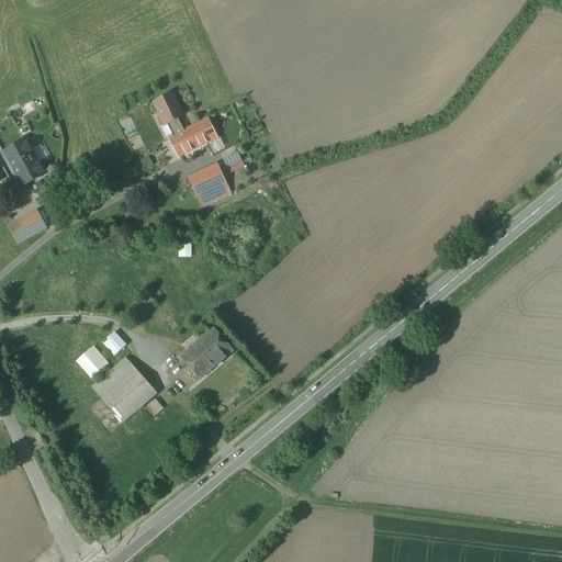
[(176,89),(157,98),(169,122),(188,113),(176,89)]
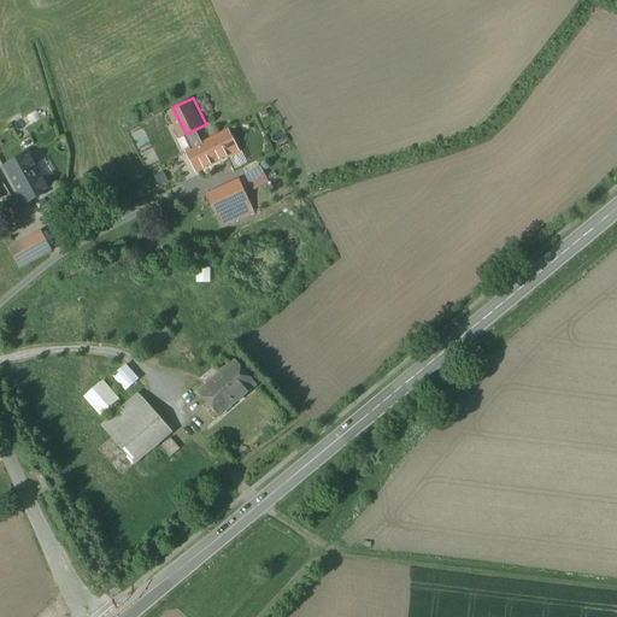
[(231,127),(193,145),(203,164),(241,146),(231,127)]
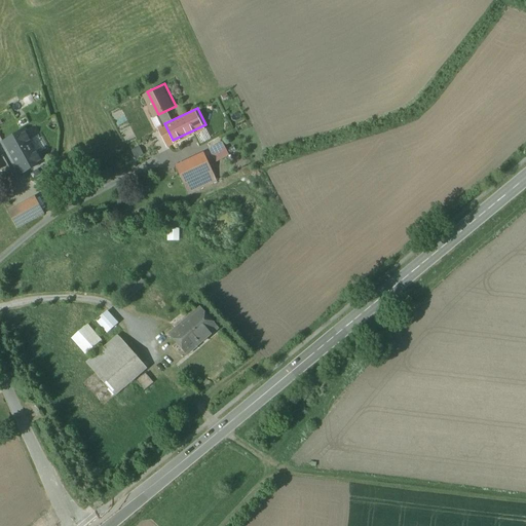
[(53,136),(44,118),(31,124),(41,143),(53,136)]
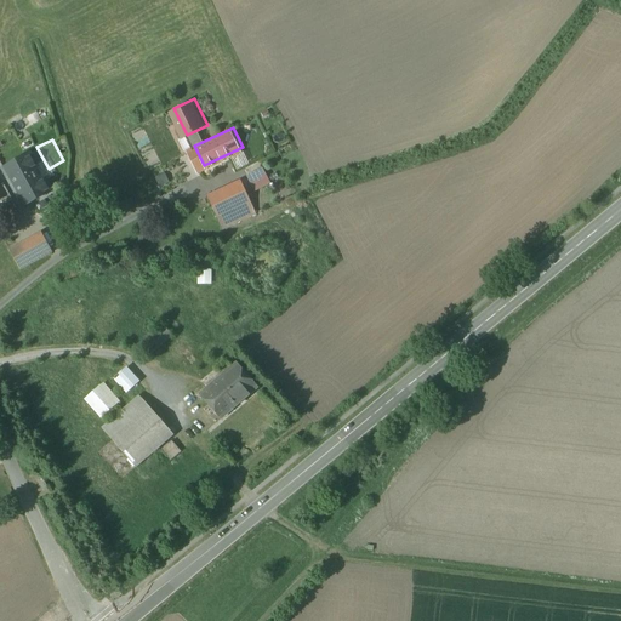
[(29,155),(4,169),(11,181),(21,200),(24,206),(50,193),(29,155)]
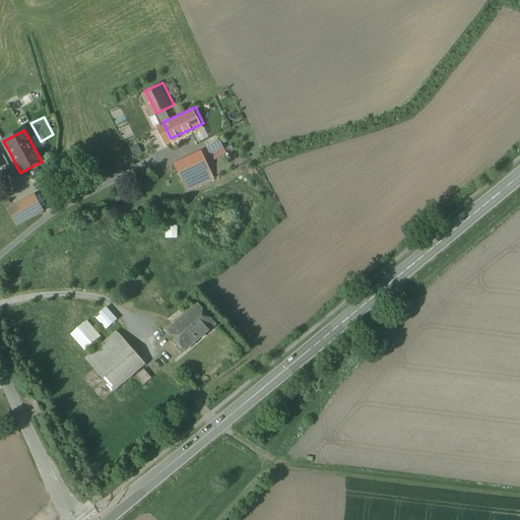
[(128,149),(133,157),(139,153),(135,145),(128,149)]
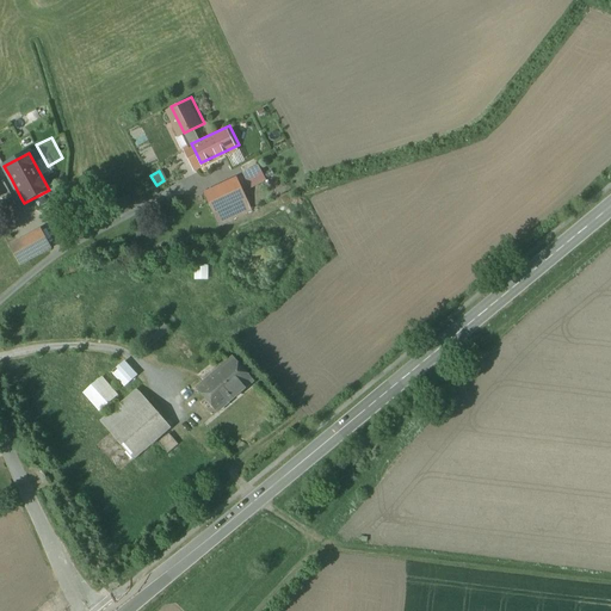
[(239,171),(208,187),(223,218),(255,203),(239,171)]
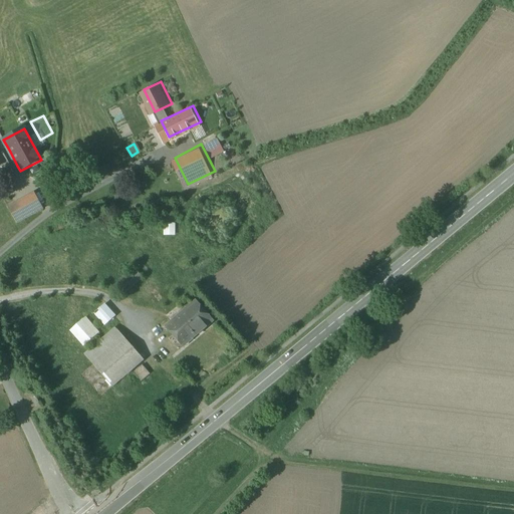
[(0,167),(5,165),(8,171),(17,166),(9,150),(0,155),(0,167)]
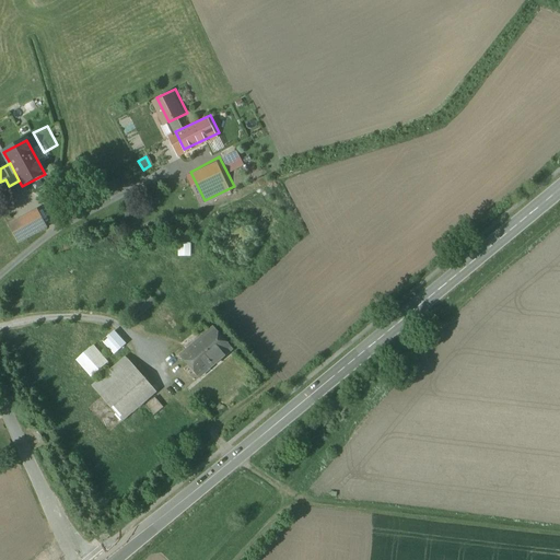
[(38,211),(9,226),(19,243),(47,228),(38,211)]
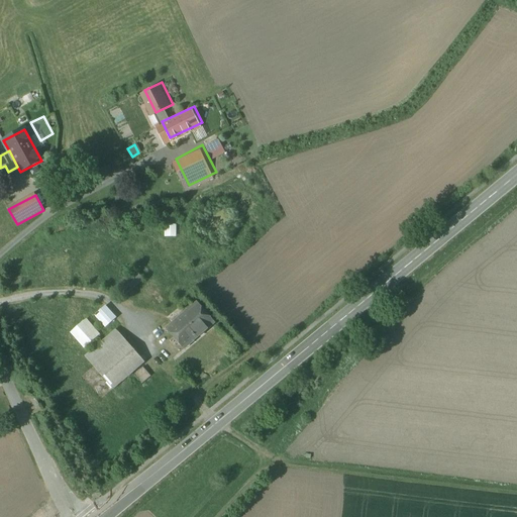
[(163,224),(162,237),(175,237),(175,224),(163,224)]
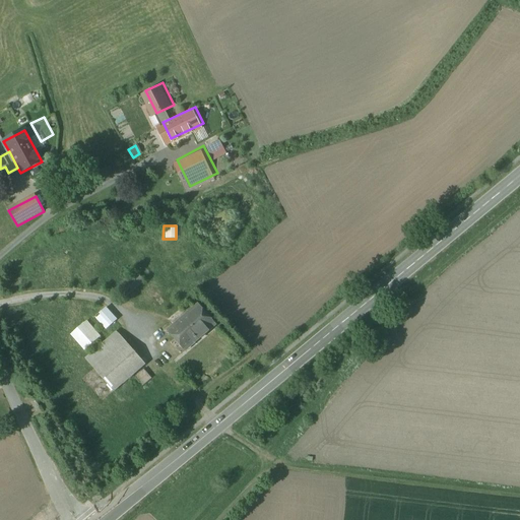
[(106,306),(73,335),(85,349),(112,326),(113,327),(120,321),(106,306)]
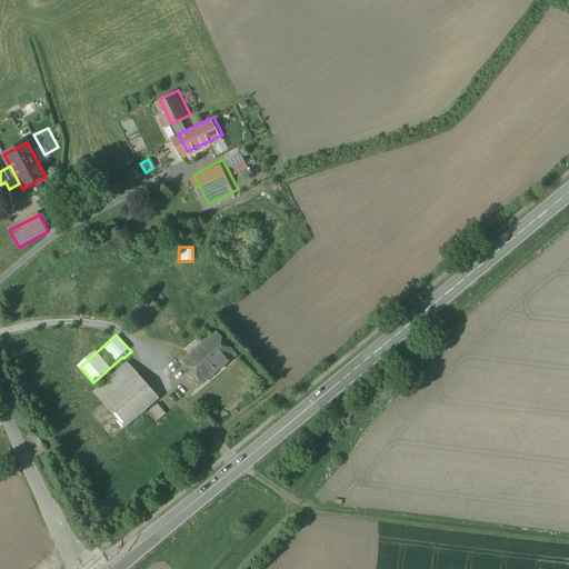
[(218,335),(185,362),(203,383),(213,375),(213,376),(229,362),(228,362),(236,356),(218,335)]
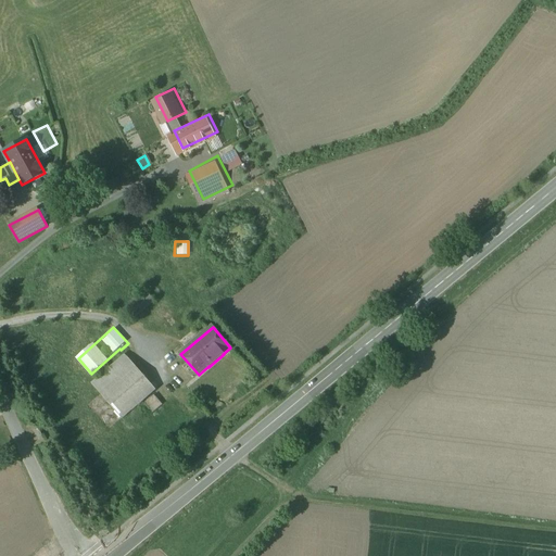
[(155,390),(125,355),(92,384),(123,419),(155,390)]
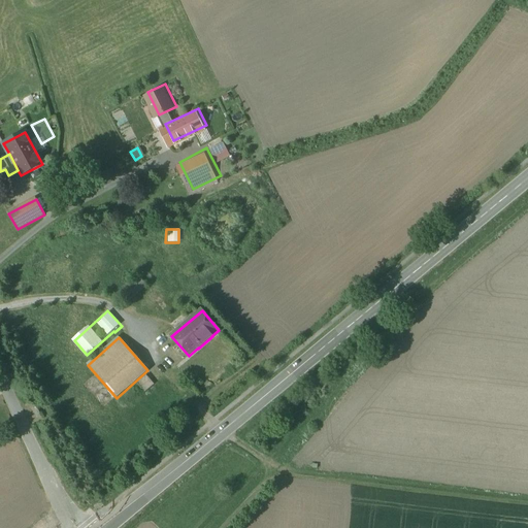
[(155,385),(146,375),(137,383),(145,392),(155,385)]
